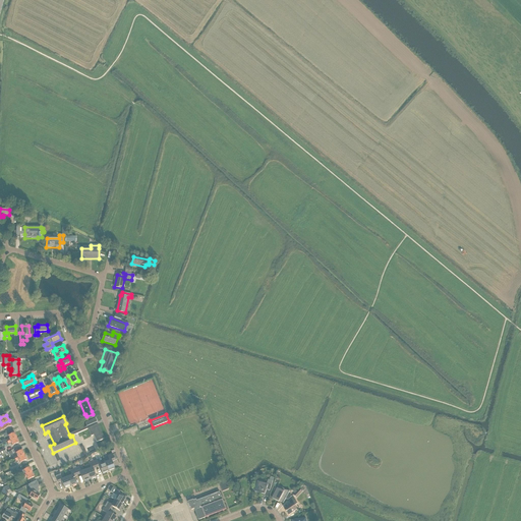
[(72,436),(88,429),(91,437),(94,436),(97,443),(104,439),(96,418),(85,423),(87,426),(69,435),(70,437),(72,436)]
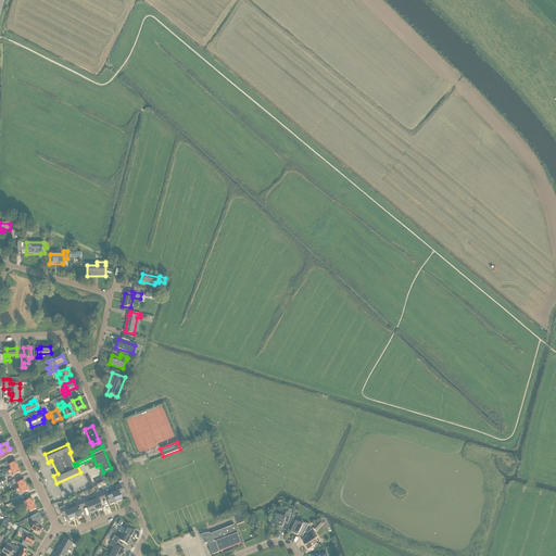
[(10,449),(1,453),(3,458),(12,454),(10,449)]
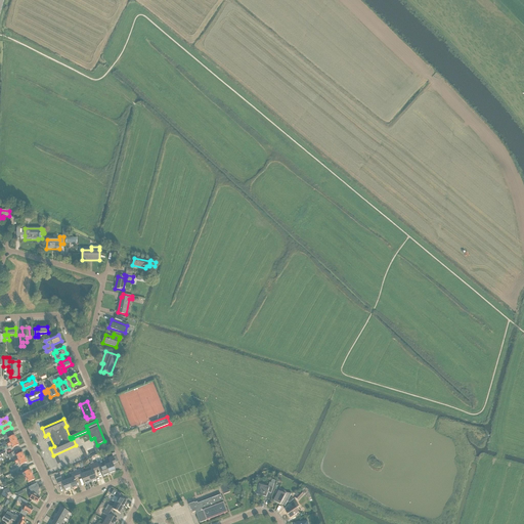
[(7,444),(16,440),(14,435),(8,438),(9,441),(6,443),(7,444)]
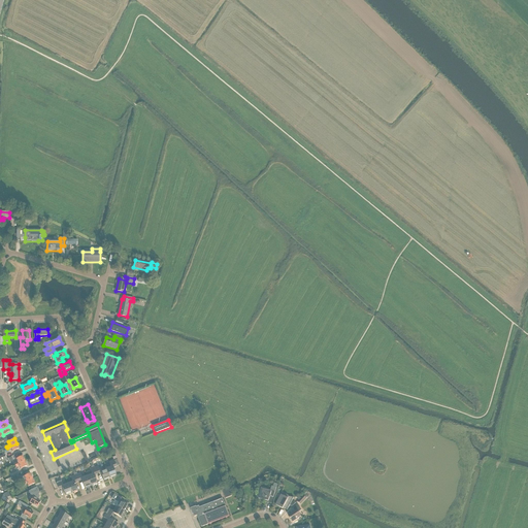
[(18,462),(14,463),(15,465),(25,461),(23,456),(15,459),(18,462)]
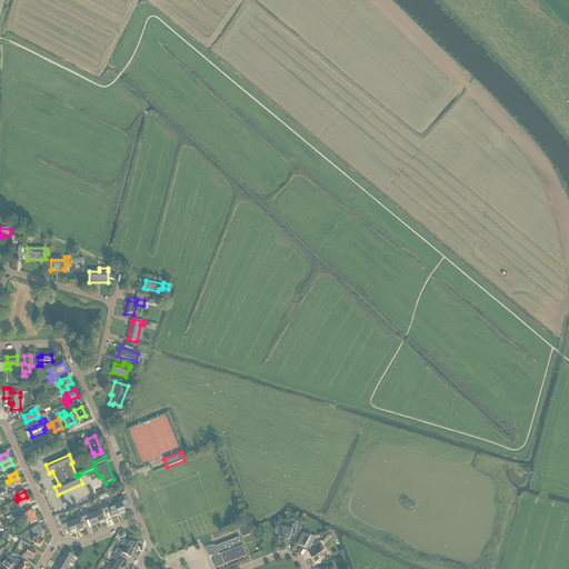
[(115,505),(118,516),(126,512),(122,505),(126,502),(122,496),(118,498),(120,502),(115,505)]
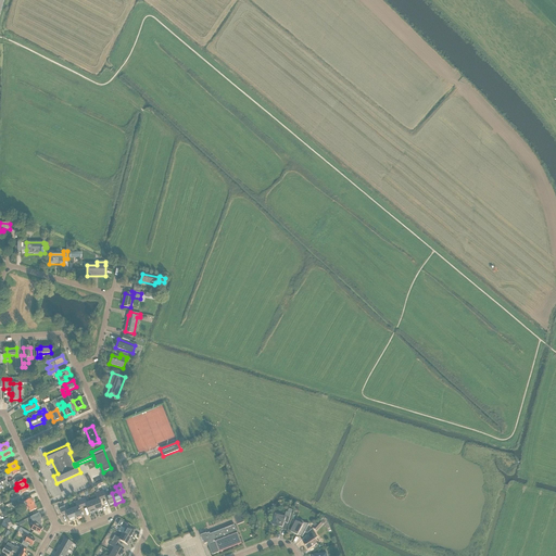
[(115,504),(112,493),(106,495),(104,491),(100,492),(102,500),(105,497),(109,506),(115,504)]
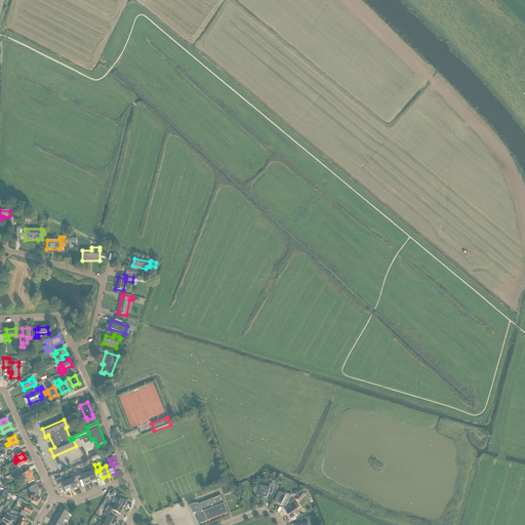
[(93,473),(96,472),(94,465),(89,467),(91,472),(86,474),(90,483),(96,481),(93,473)]
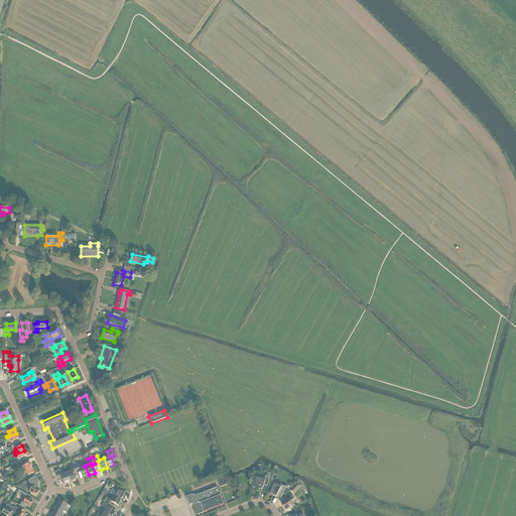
[(79,463),(76,464),(75,462),(73,462),(74,465),(77,471),(80,470),(83,477),(89,475),(85,466),(80,468),(79,463)]
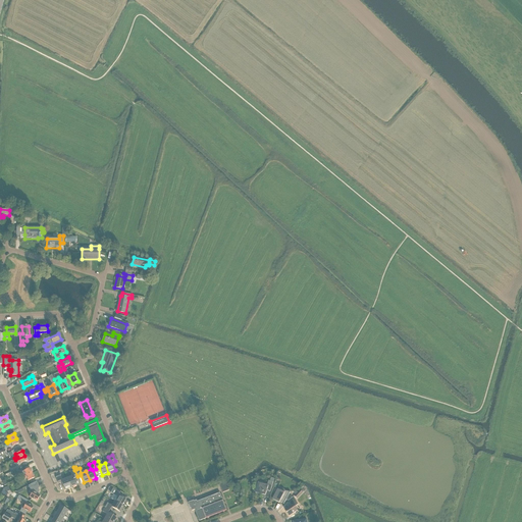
[(22,477),(33,473),(30,468),(20,472),(22,477)]
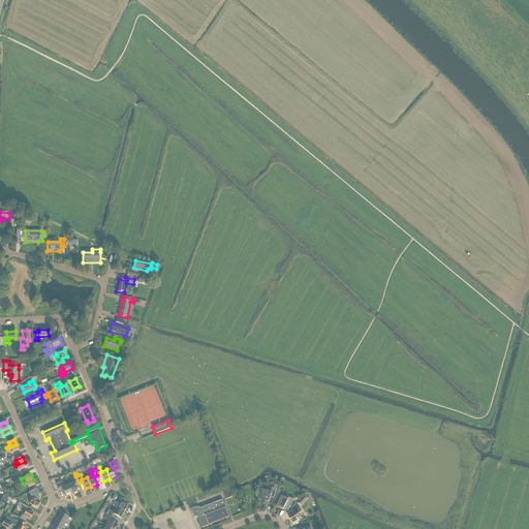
[(75,484),(79,483),(75,476),(71,477),(72,483),(68,485),(71,494),(78,492),(75,484)]
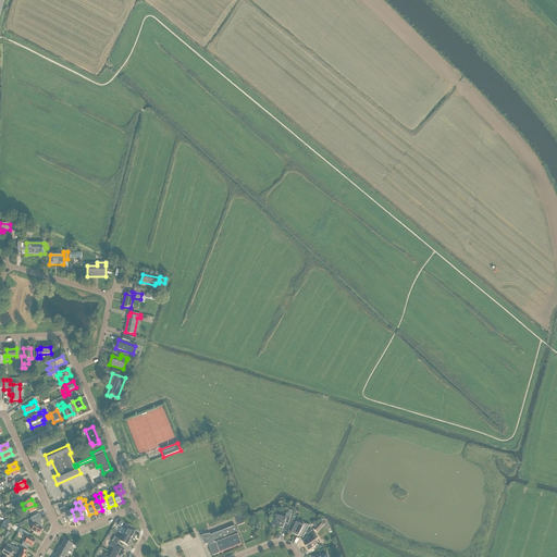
[(75,520),(72,510),(66,512),(64,507),(60,509),(62,516),(65,515),(69,523),(75,520)]
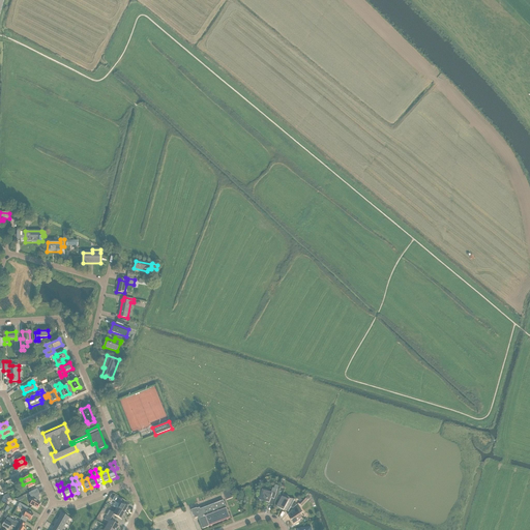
[(276,493),(278,486),(275,484),(274,489),(272,488),(271,493),(262,490),(259,500),(262,501),(269,503),(269,504),(272,505),(276,493)]
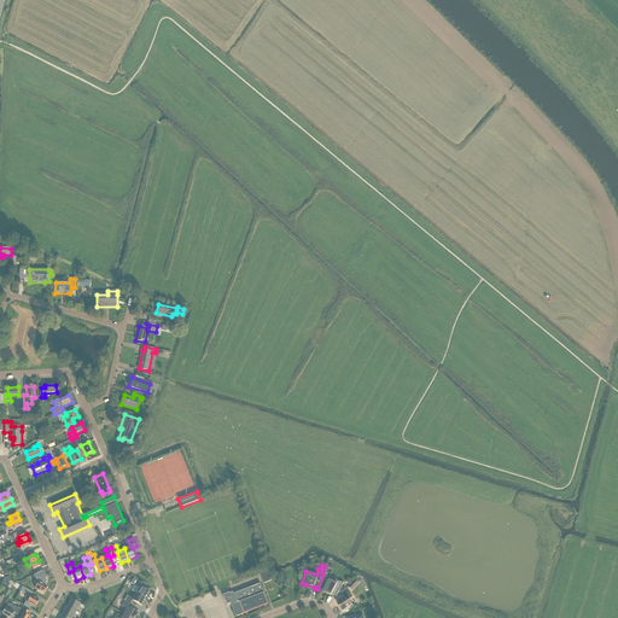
[(260,573),(264,583),(272,581),(268,570),(260,573)]
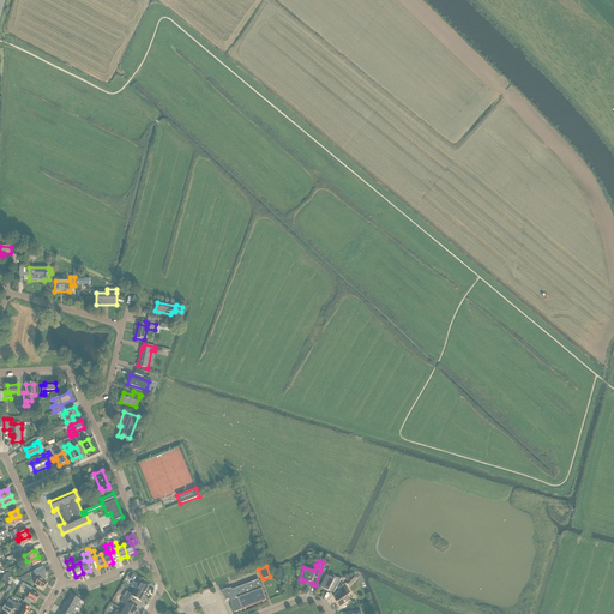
[(43,590),(47,584),(43,582),(46,578),(44,575),(46,575),(42,567),(34,572),(35,576),(34,578),(37,581),(35,585),(43,590)]
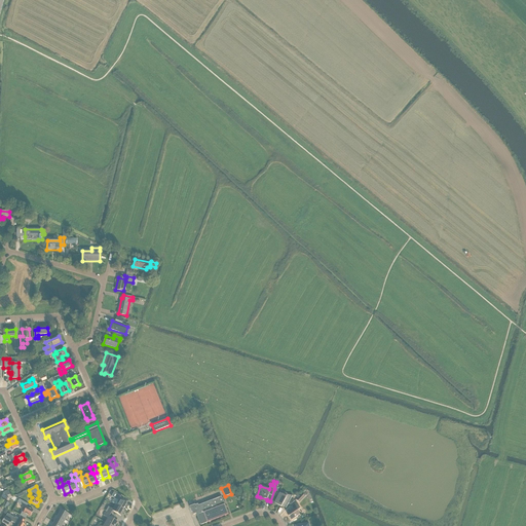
[(115,505),(124,511),(127,504),(120,500),(122,497),(116,493),(113,498),(118,500),(115,505)]
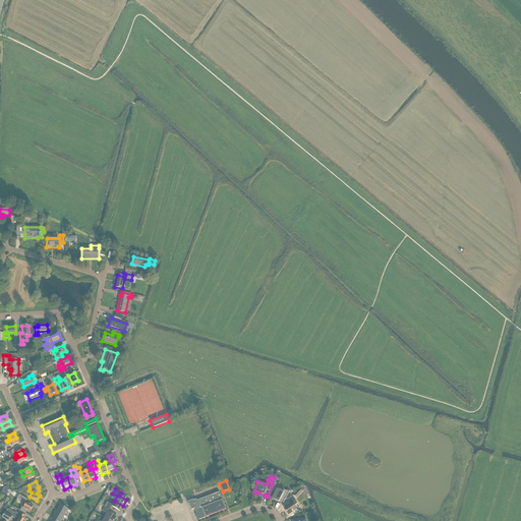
[(283,491),(278,488),(272,499),(279,502),(280,501),(283,503),(286,499),(288,500),(292,497),(288,494),(290,491),(289,490),(289,491),(285,490),(283,491)]
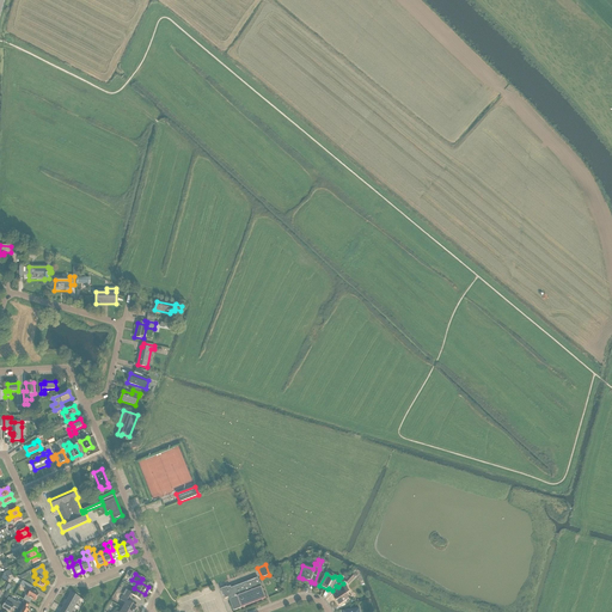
[(265,599),(258,577),(231,588),(231,587),(221,589),(225,599),(228,598),(233,611),(265,599)]
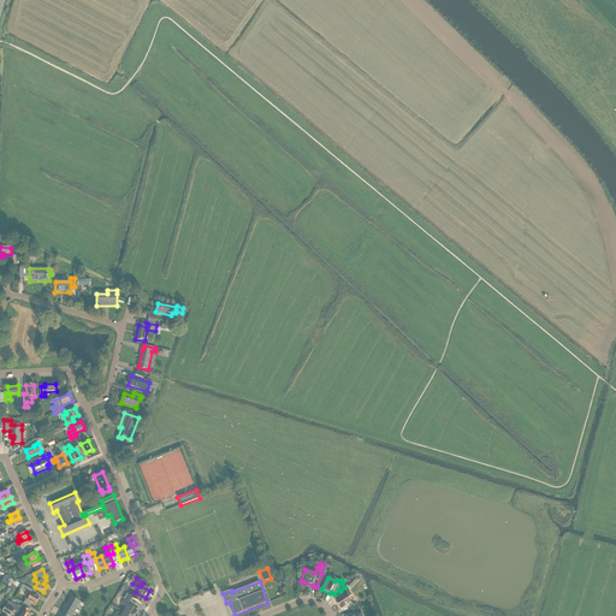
[(31,594),(30,593),(31,590),(23,585),(19,590),(27,593),(25,594),(29,597),(28,600),(25,599),(23,603),(30,606),(31,604),(35,605),(35,604),(36,604),(37,603),(37,602),(39,598),(31,593),(31,594)]
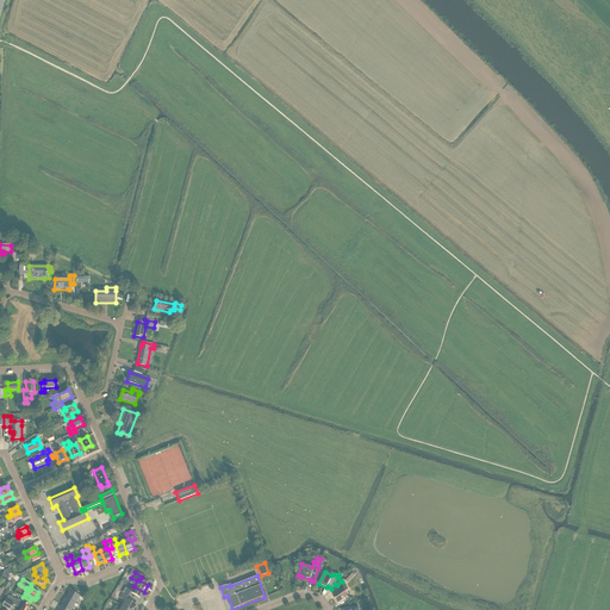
[(338,603),(348,597),(344,592),(348,590),(344,584),(338,587),(341,591),(332,596),(338,603)]
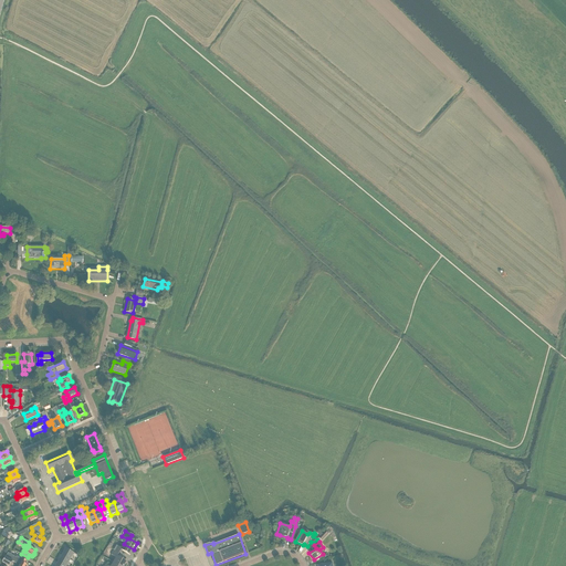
[(130,555),(134,549),(124,544),(122,548),(116,545),(114,551),(121,554),(122,551),(130,555)]
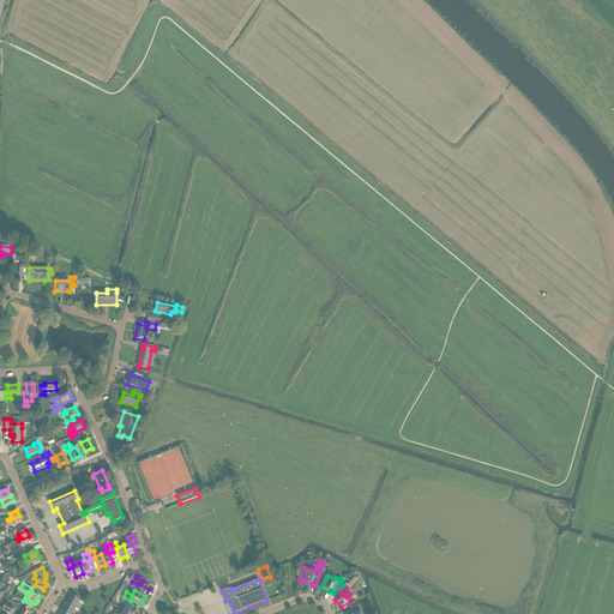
[(67,602),(76,608),(78,602),(83,605),(84,602),(79,600),(80,600),(71,595),(67,602)]
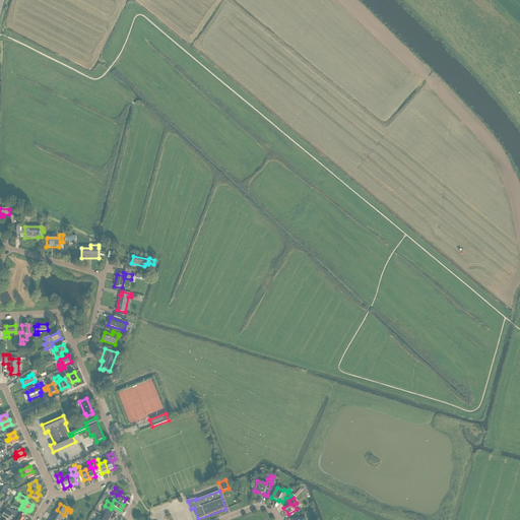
[(109,512),(111,509),(105,506),(102,510),(107,512),(104,517),(109,519),(113,519),(116,516),(109,512)]
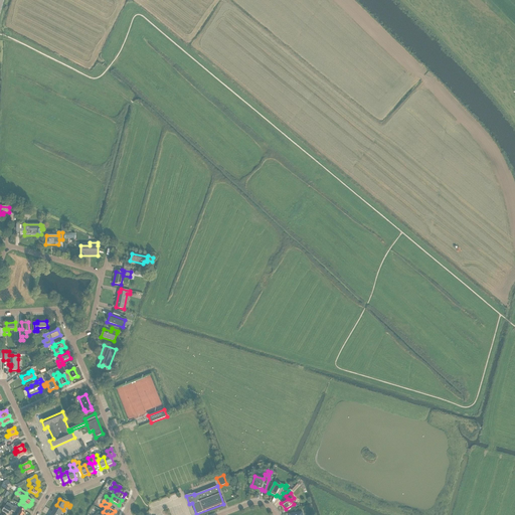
[(11,506),(6,504),(5,507),(4,507),(2,511),(8,514),(11,511),(14,513),(17,507),(15,506),(14,507),(11,506)]
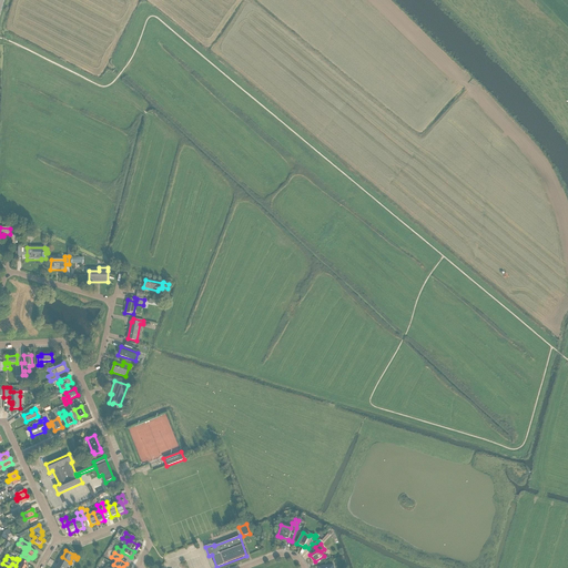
[(27,567),(28,567),(23,566),(26,563),(24,561),(27,559),(21,556),(20,559),(23,560),(18,567),(27,567)]
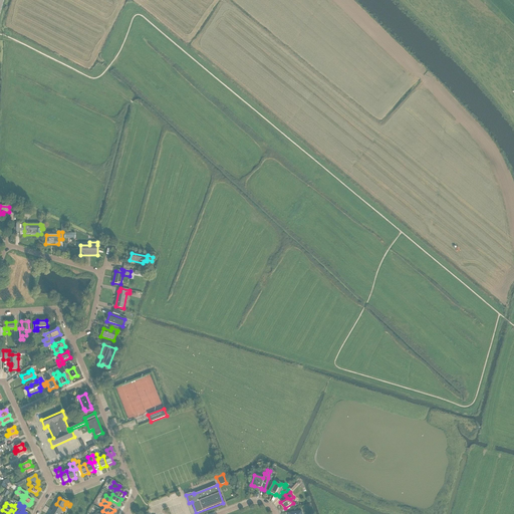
[(66,510),(63,509),(56,504),(52,510),(58,513),(59,513),(62,510),(65,512),(66,510)]
